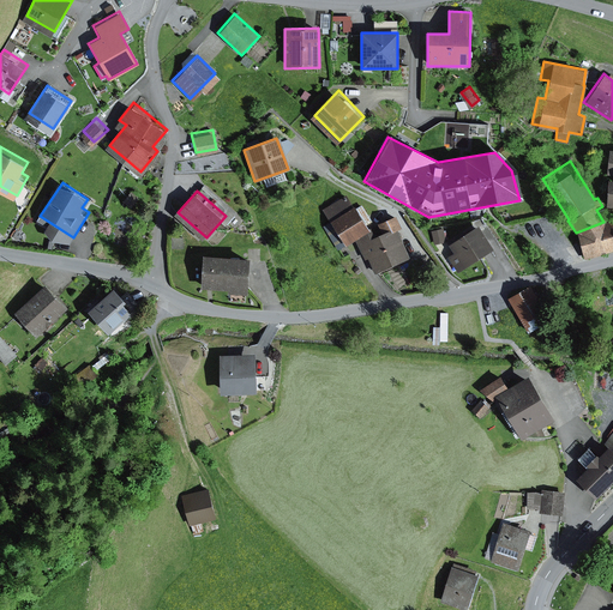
[(346,197),(322,211),(343,245),(366,229),(346,197)]
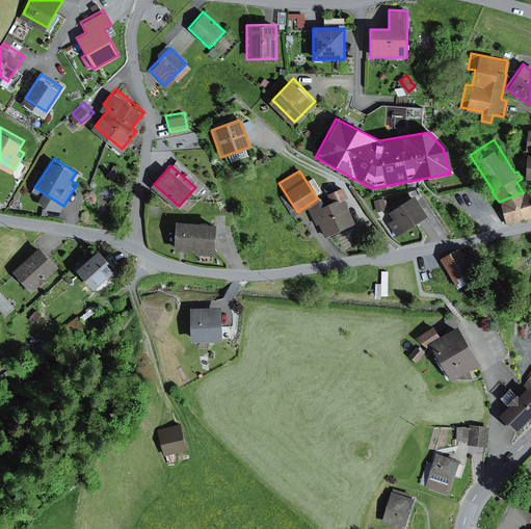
[(346,199),(341,188),(324,195),(327,204),(322,206),(320,203),(309,208),(323,239),(354,225),(342,200),(346,199)]
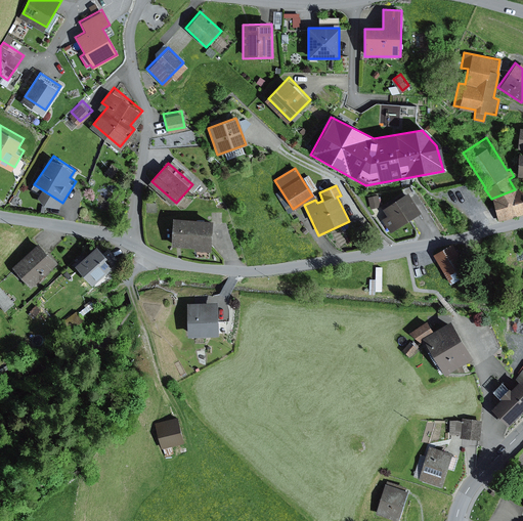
[(522,186),(515,189),(491,199),(497,220),(522,213),(522,186)]
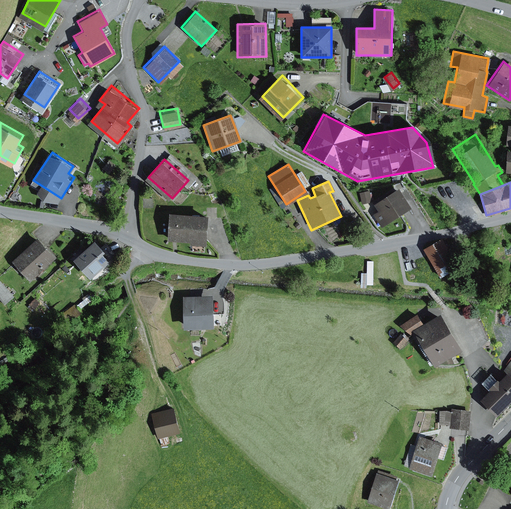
[(372,186),(363,188),(365,200),(375,198),(372,186)]
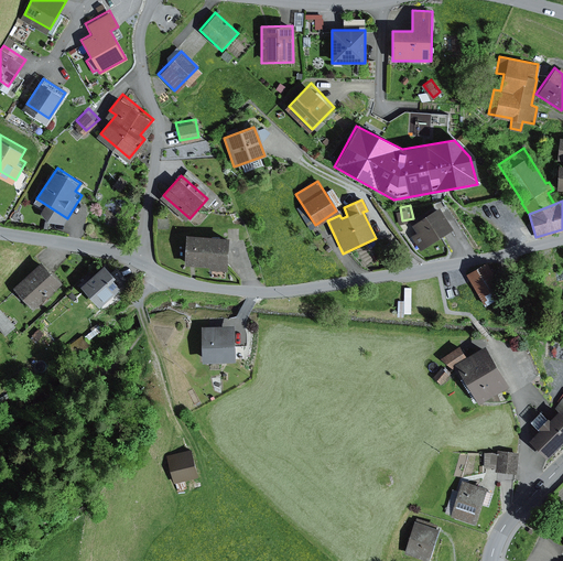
[(415,234),(409,237),(417,250),(451,229),(437,207),(410,225),(415,234)]
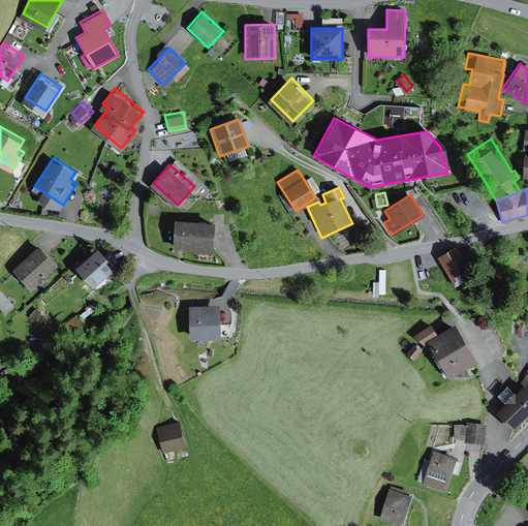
[(218,218),(179,215),(177,243),(216,247),(218,218)]
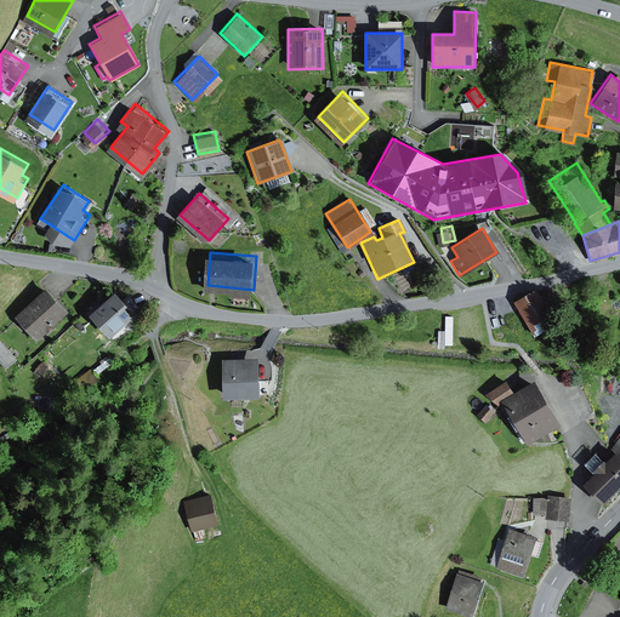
[(119,283),(90,309),(114,335),(142,309),(119,283)]
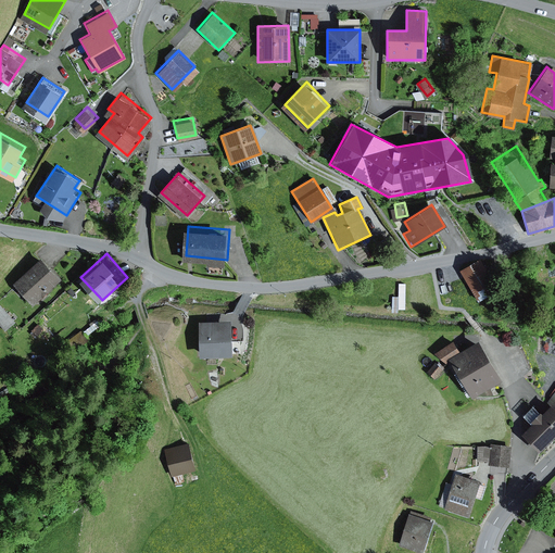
[(43,254),(15,278),(35,301),(63,277),(43,254)]
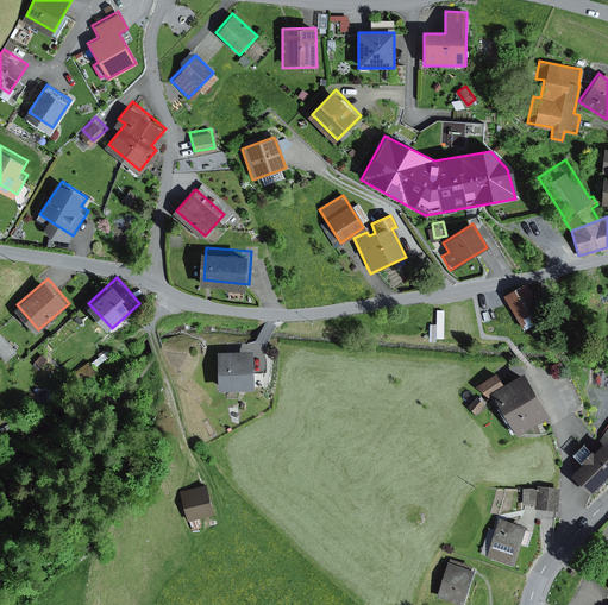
[(525,282),(501,295),(521,329),(544,316),(525,282)]
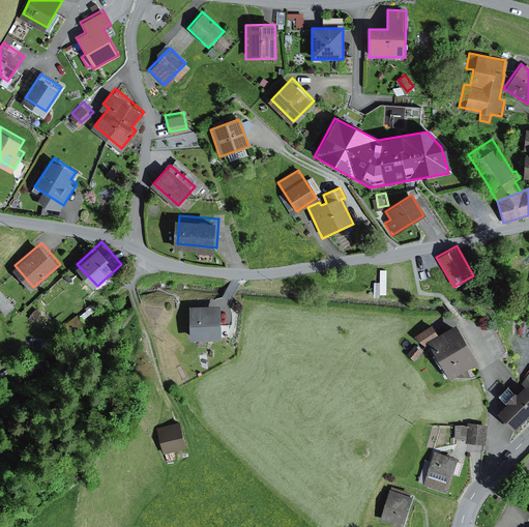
[(0,304),(7,312),(17,302),(0,286),(0,304)]
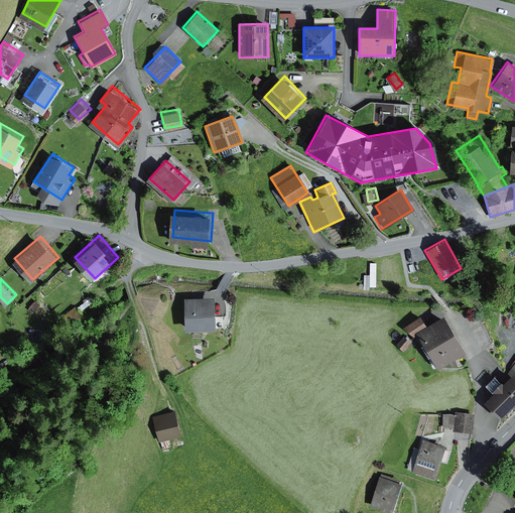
[(216,293),(185,294),(186,328),(217,327),(216,293)]
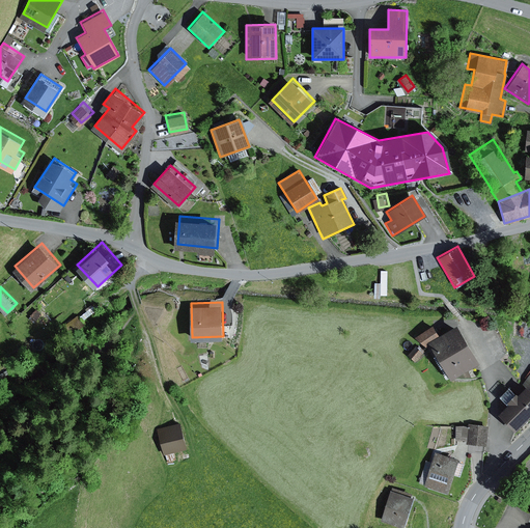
[(426,342),(437,336),(430,326),(413,336),(425,346),(427,344),(426,342)]
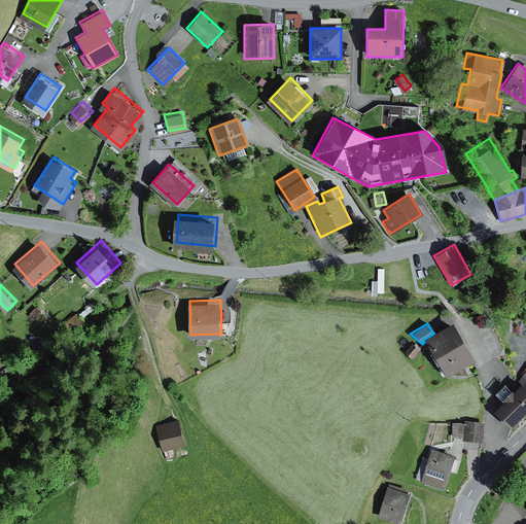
[(433,334),(423,340),(424,342),(445,378),(472,361),(451,323),(433,334)]
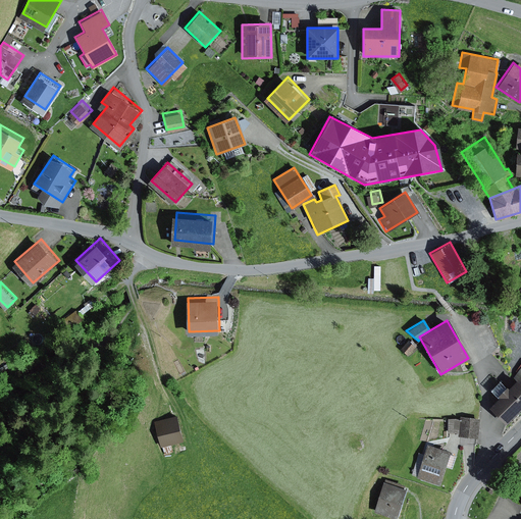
[(414,346),(407,339),(400,348),(407,354),(414,346)]
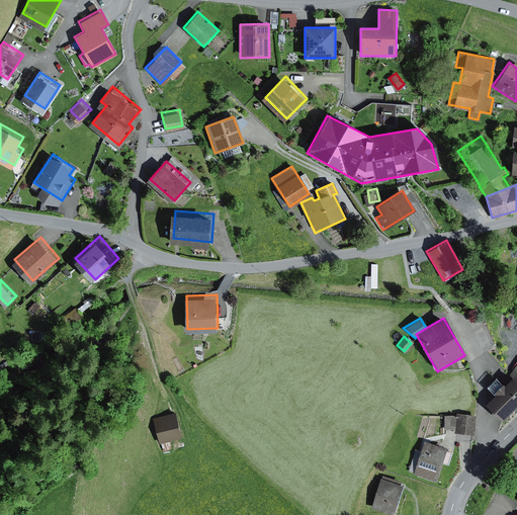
[(516,361),(508,372),(511,377),(516,383),(516,361)]
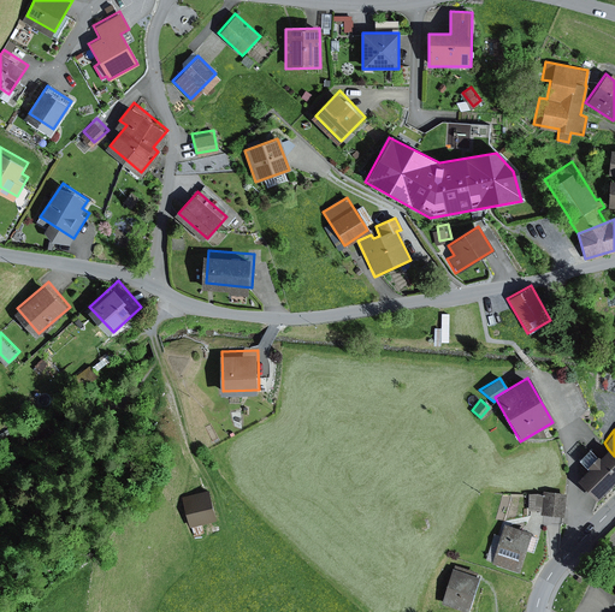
[(575,481),(596,500),(614,481),(614,456),(608,449),(575,481)]
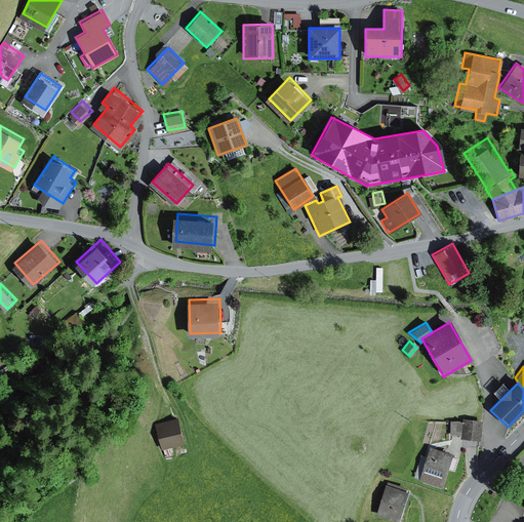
[(179,413),(158,419),(165,445),(186,440),(179,413)]
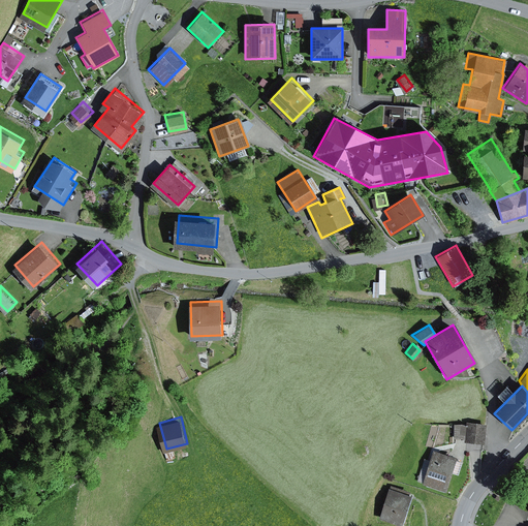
[(488,420),(468,419),(467,420),(466,435),(466,439),(487,440),(488,420)]
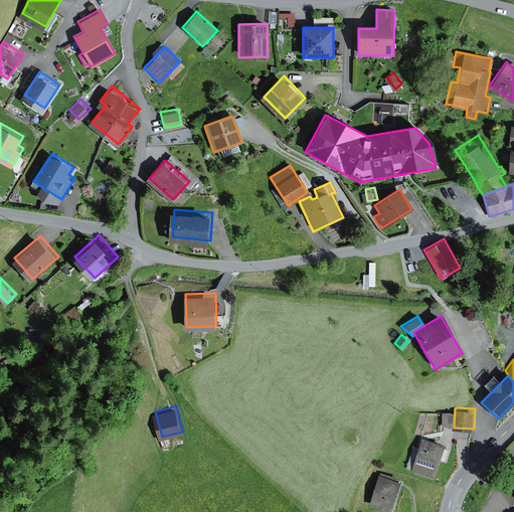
[(454,423),(455,408),(443,409),(443,423),(454,423)]
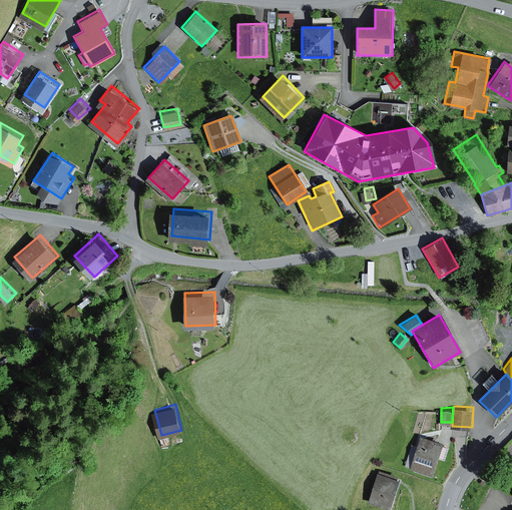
[(445,439),(421,432),(418,443),(411,466),(435,473),(441,454),(446,456),(449,444),(444,442),(445,439)]
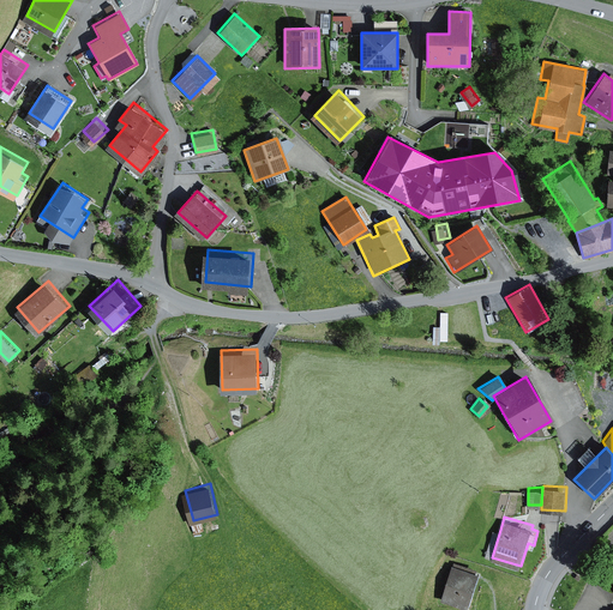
[(492,557),(500,530),(493,527),(485,555),(492,557)]
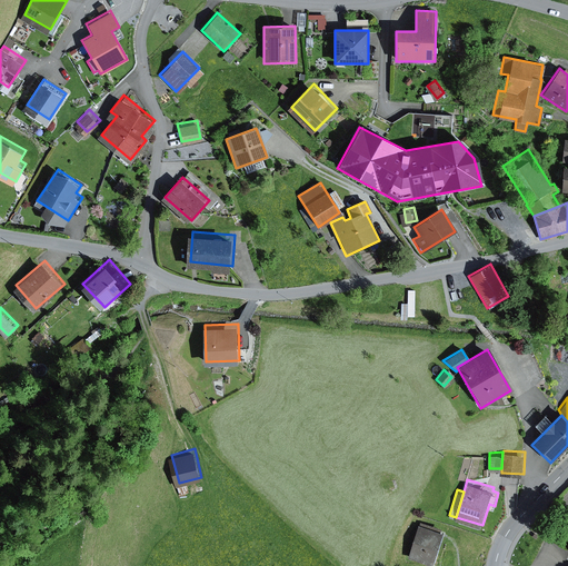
[(419,520),(409,554),(436,562),(445,533),(446,528),(419,520)]
